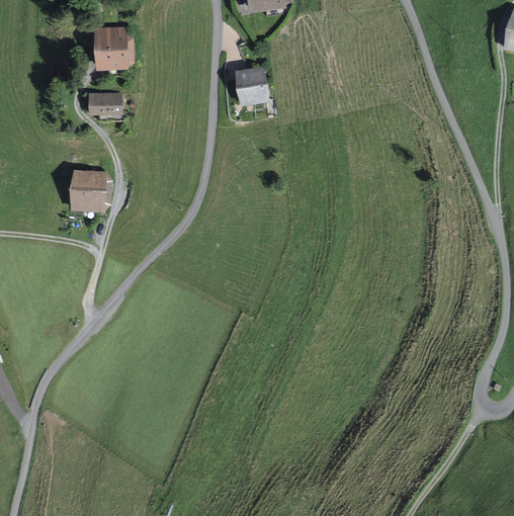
[(248,0),(250,8),(280,4),(279,0),(248,0)]
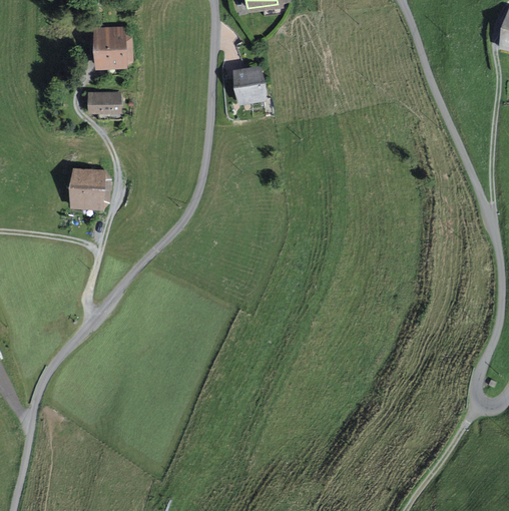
[(508,7),(508,8),(497,46),(508,48),(508,7)]
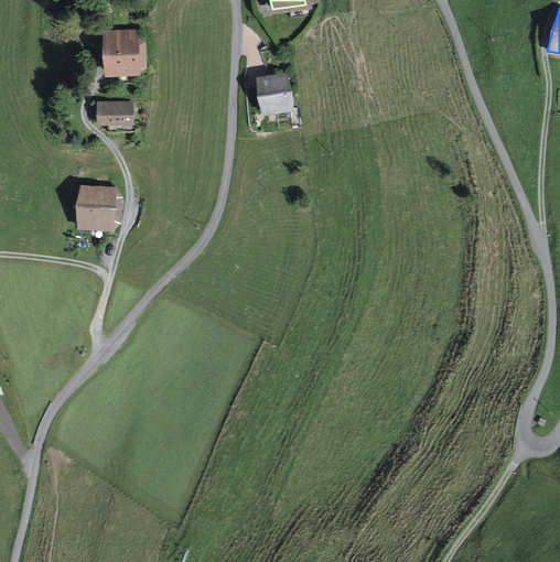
[(132,29),(103,30),(105,72),(135,71),(135,65),(140,65),(139,40),(133,40),(132,29)]
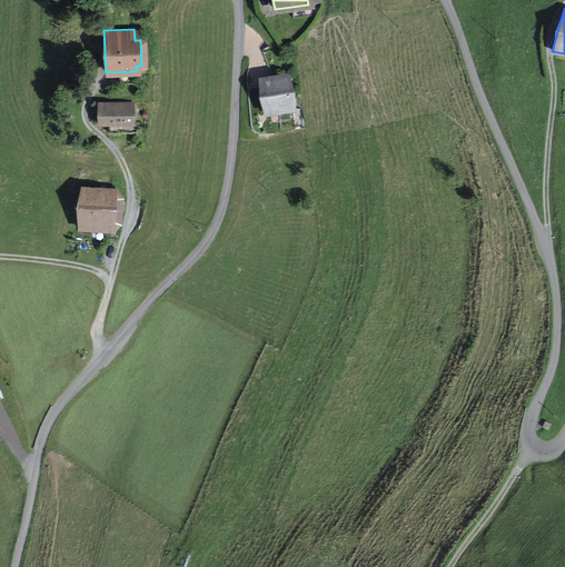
[(291,112),(285,73),(256,78),(263,117),(291,112)]
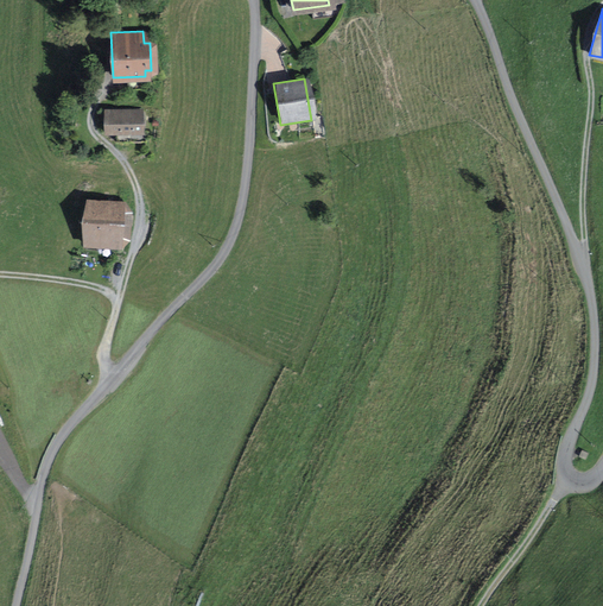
[(138,108),(102,109),(103,132),(139,131),(138,108)]
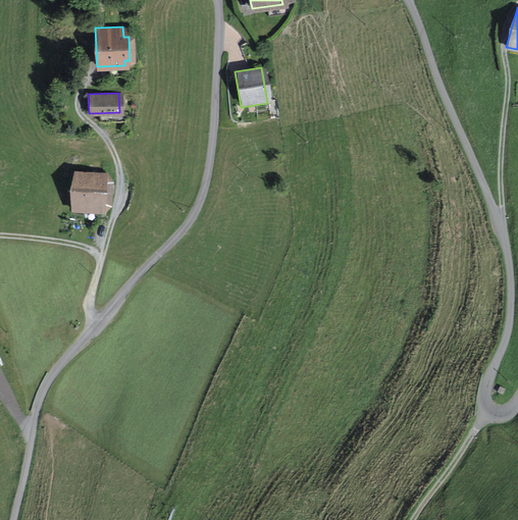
[(102,172),(71,171),(69,209),(100,211),(100,206),(105,206),(106,178),(101,178),(102,172)]
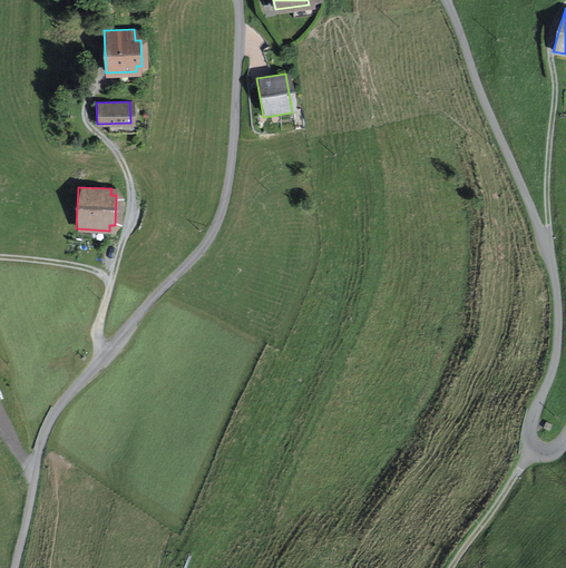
All buildings are outlined.
